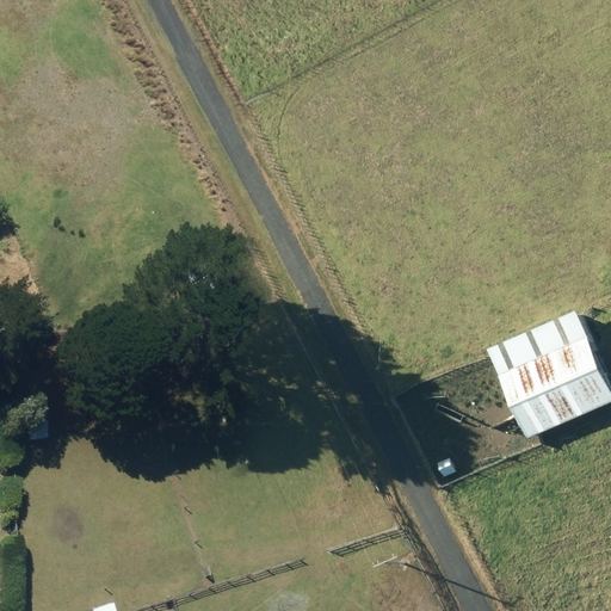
[(486,347),(526,438),(610,400),(610,393),(574,308),(486,347)]
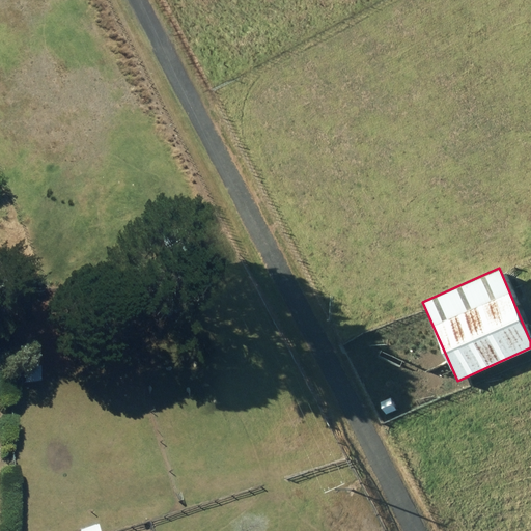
[(14,312),(10,295),(0,296),(3,314),(14,312)]
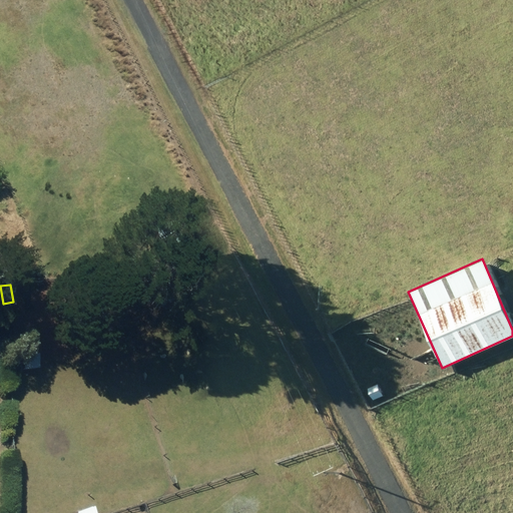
[(37,357),(23,357),(23,371),(38,371),(37,357)]
